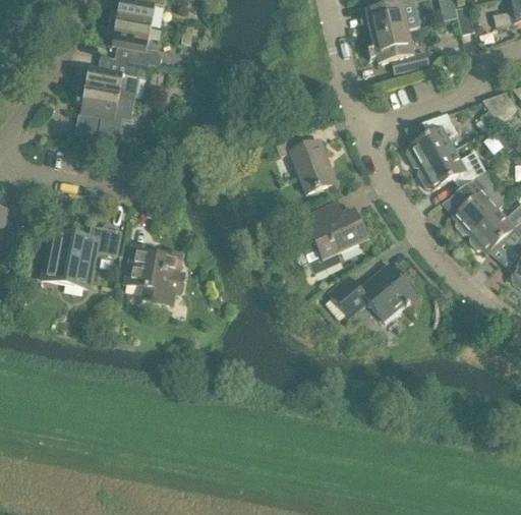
[(118,10),(111,8),(109,19),(150,27),(155,3),(164,5),(165,0),(120,0),(118,10)]
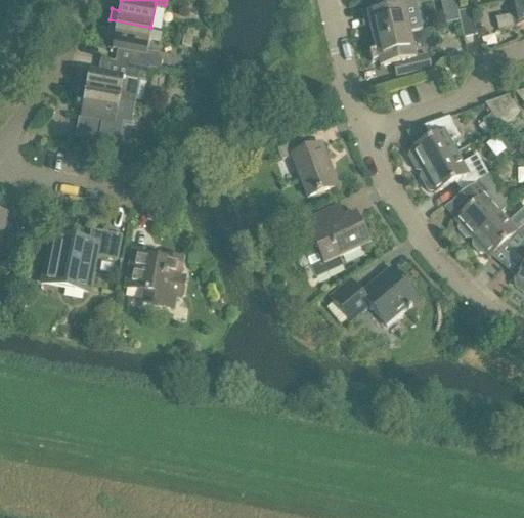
[(386,0),(388,7),(367,11),(374,38),(409,30),(422,27),(416,1),(416,0),(386,0)]
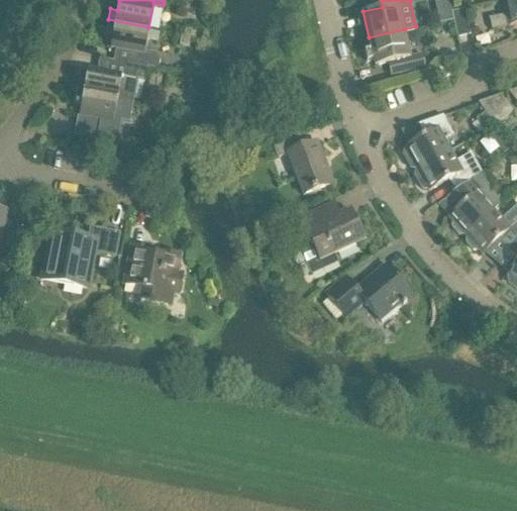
[(508,22),(516,20),(516,0),(503,0),(506,11),(489,14),(492,26),(508,22)]
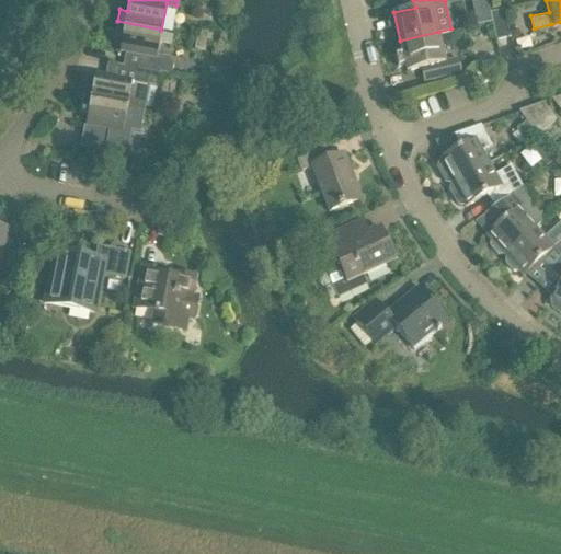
[(489,3),(474,8),(478,22),(492,19),(490,9),(489,3)]
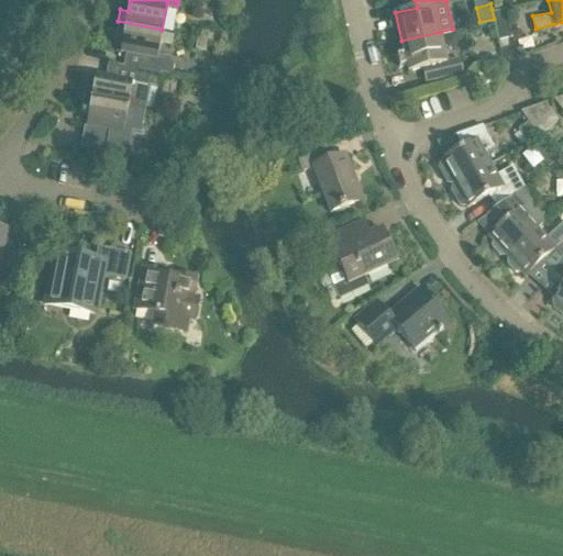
[(511,34),(506,7),(492,9),(494,19),(498,36),(511,34)]
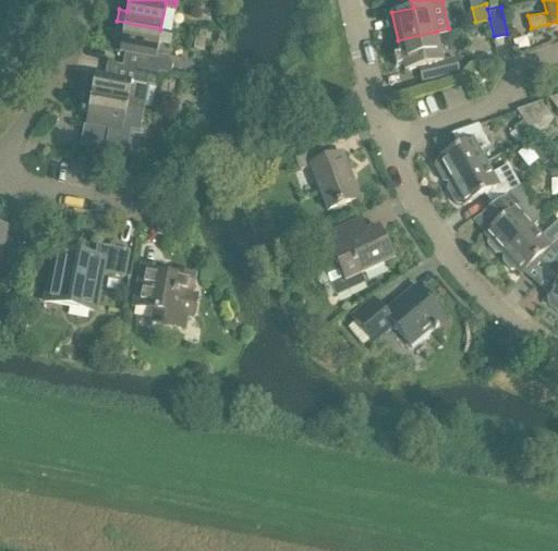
[(117,21),(114,33),(122,34),(119,48),(126,49),(123,62),(137,64),(144,66),(158,69),(170,71),(173,58),(168,53),(157,51),(159,40),(169,43),(171,32),(160,29),(117,21)]
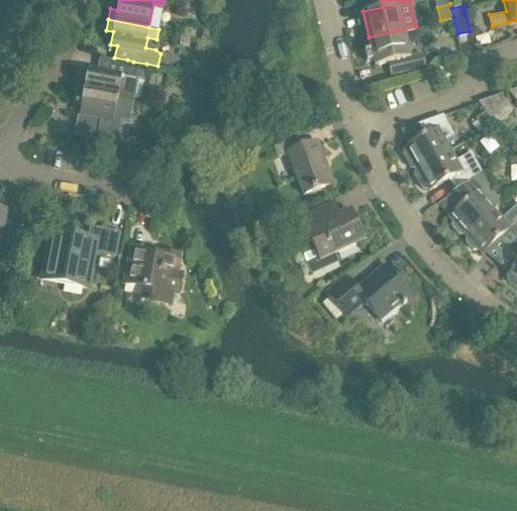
[(192,26),(183,25),(181,33),(190,34),(192,26)]
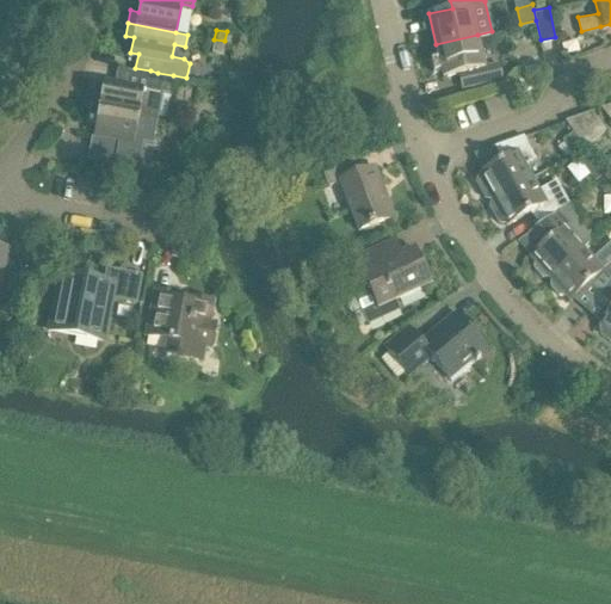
[(470,84),(503,75),(499,61),(485,63),(477,35),(436,44),(443,74),(467,68),(470,84)]
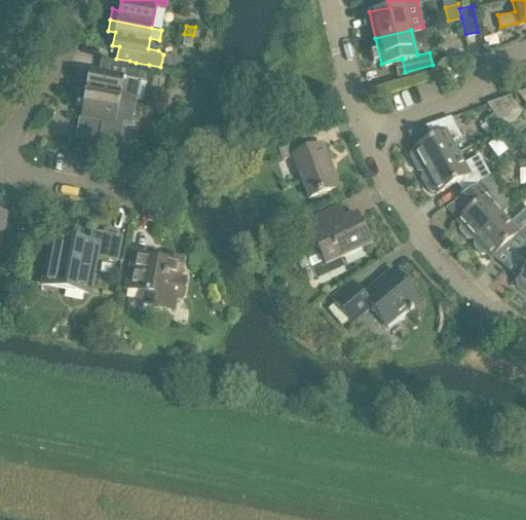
[(183,42),(192,43),(193,35),(184,34),(183,42)]
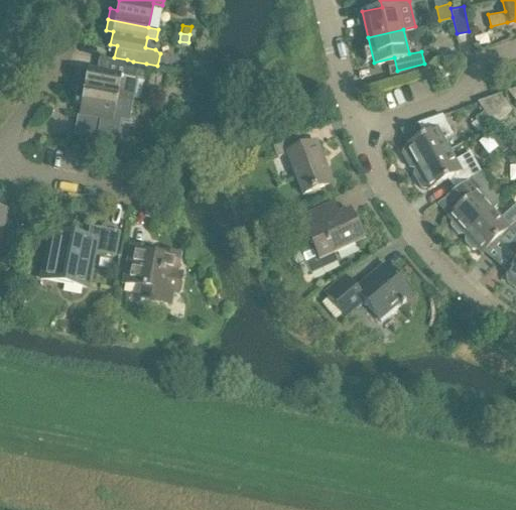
[(86,78),(79,77),(77,87),(129,96),(133,74),(144,76),(146,64),(133,61),(127,59),(114,57),(100,54),(97,67),(88,65),(86,78)]
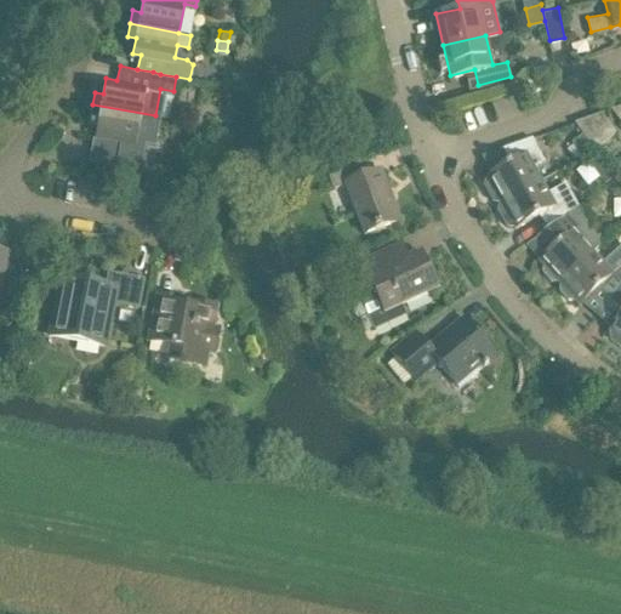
[(531,90),(542,85),(539,74),(528,78),(531,90)]
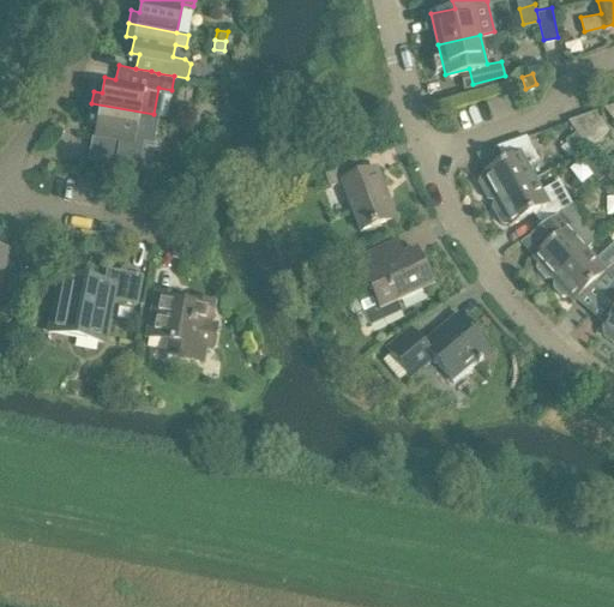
[(89,116),(97,119),(94,133),(115,138),(112,162),(142,167),(146,142),(149,143),(154,114),(91,103),(89,116)]
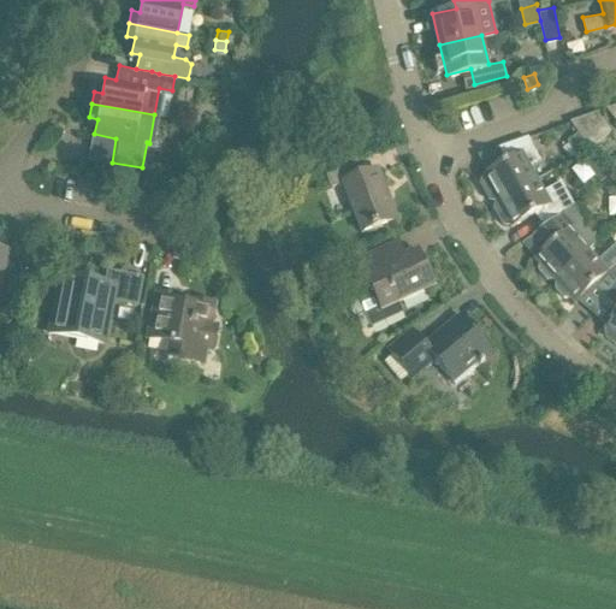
[(576,126),(586,140),(590,145),(610,129),(596,110),(590,112),(569,119),(576,126)]
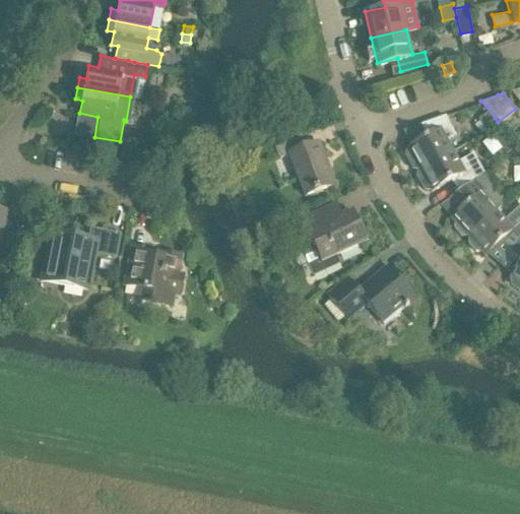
[(157,102),(167,104),(168,98),(158,95),(157,102)]
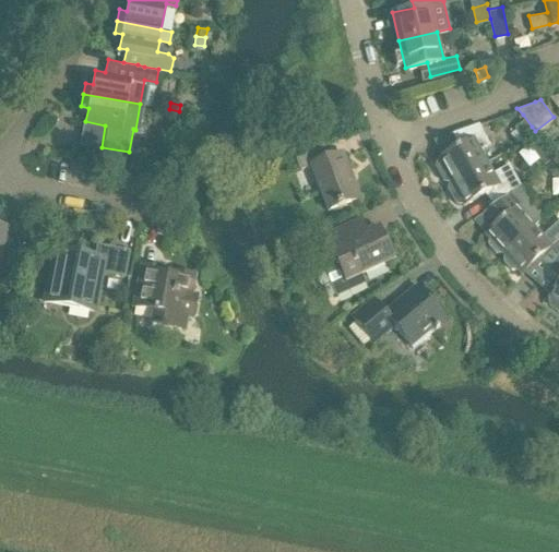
[(179,111),(169,109),(167,120),(178,121),(179,111)]
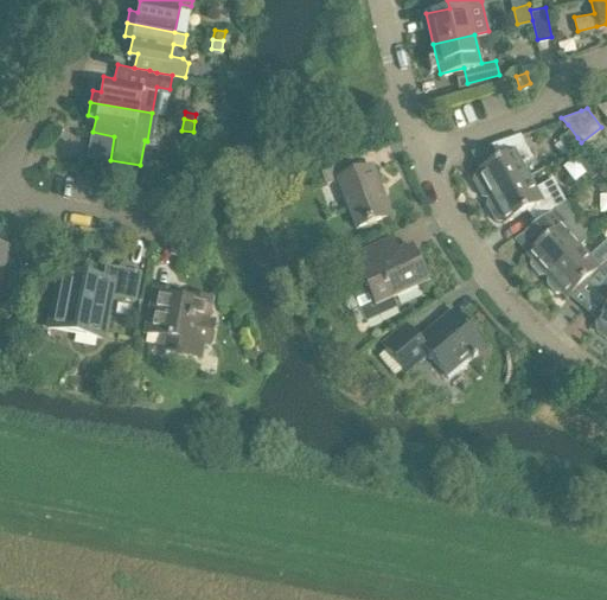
[(577,138),(568,125),(556,134),(566,146),(577,138)]
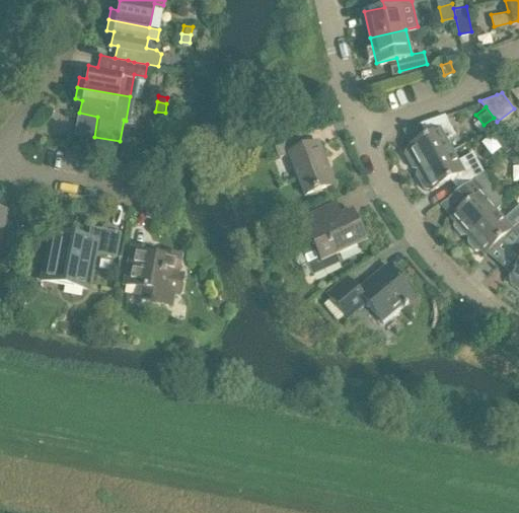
[(452,148),(446,137),(455,133),(445,113),(420,121),(426,134),(406,145),(408,147),(405,148),(404,152),(412,165),(416,166),(418,165),(419,167),(452,148)]
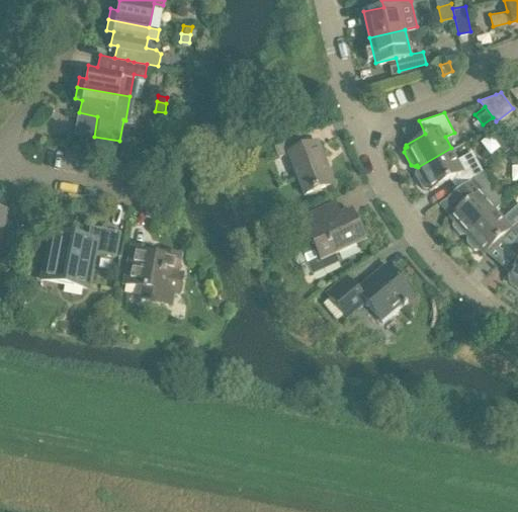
[(490,136),(499,147),(509,140),(500,129),(490,136)]
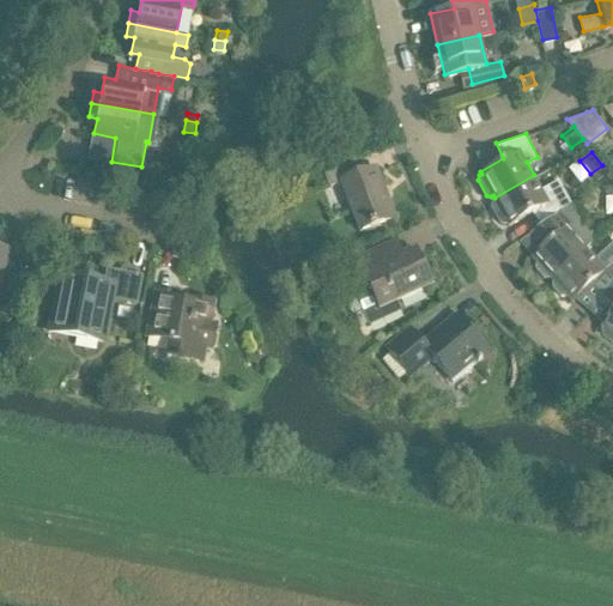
[(360,228),(395,214),(376,165),(360,170),(354,155),(323,167),(329,183),(341,179),(360,228)]
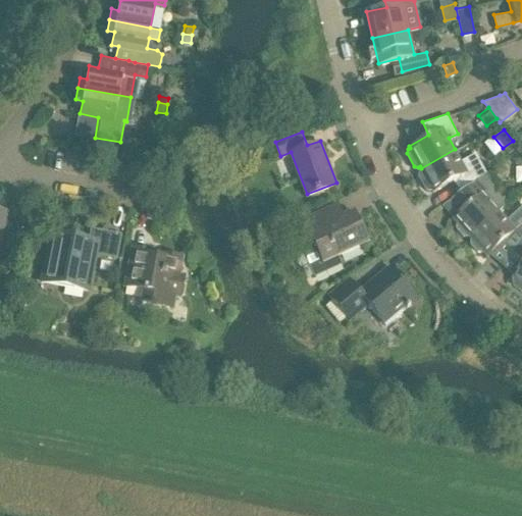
[(453,178),(461,190),(485,171),(475,153),(462,161),(455,149),(421,168),(421,169),(419,170),(418,173),(426,188),(429,189),(431,187),(433,190),(453,178)]
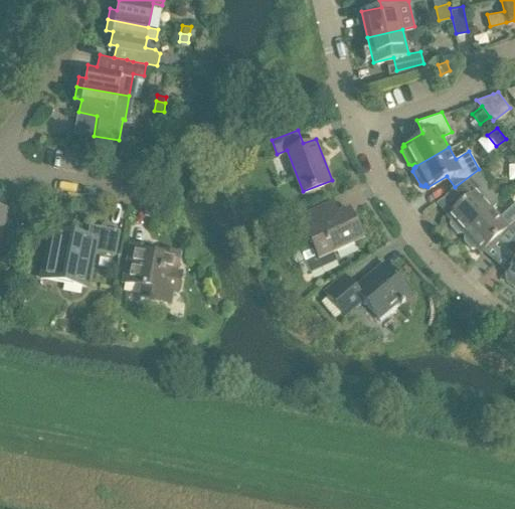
[(444,196),(454,207),(447,213),(451,217),(450,222),(457,230),(462,230),(464,232),(492,206),(499,199),(490,189),(490,182),(479,169),(455,187),(444,196)]
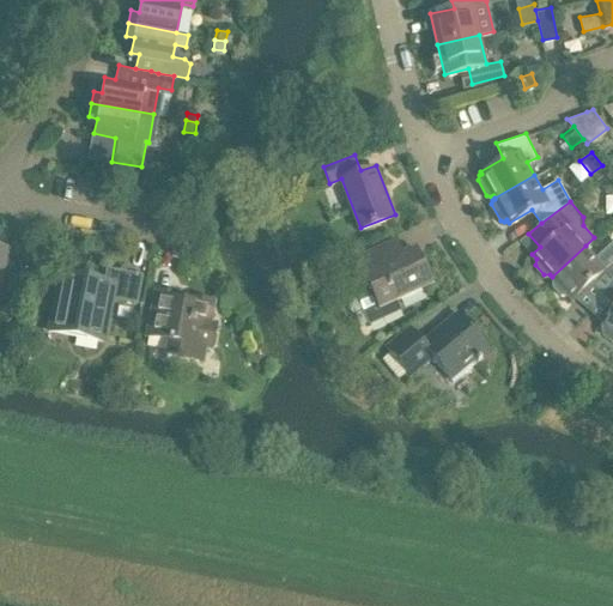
[(552,277),(553,278),(552,284),(560,292),(566,292),(571,297),(590,280),(604,291),(612,280),(612,238),(595,255),(586,246),(552,277)]
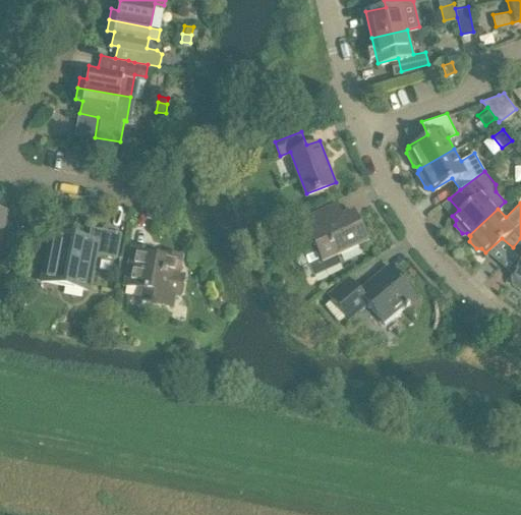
[(3,207),(3,209),(0,208),(0,265),(7,267),(13,236),(0,233),(0,228),(4,207),(3,207)]
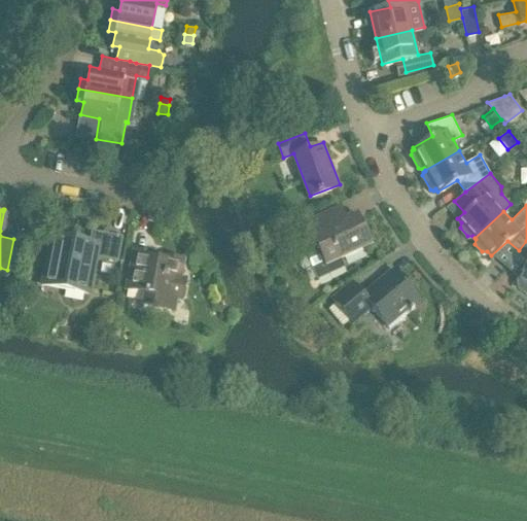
[(371,243),(356,213),(347,217),(330,224),(325,212),(294,227),(303,243),(308,240),(312,250),(307,252),(318,276),(344,264),(341,256),(371,243)]
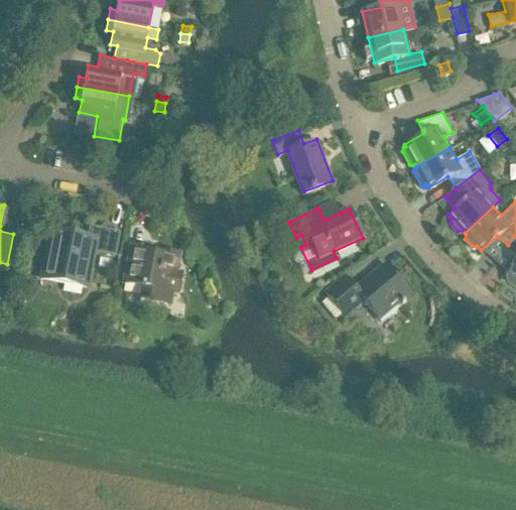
[(52,229),(44,265),(42,273),(88,282),(94,249),(115,253),(120,229),(90,223),(88,235),(39,225),(38,226),(52,229)]
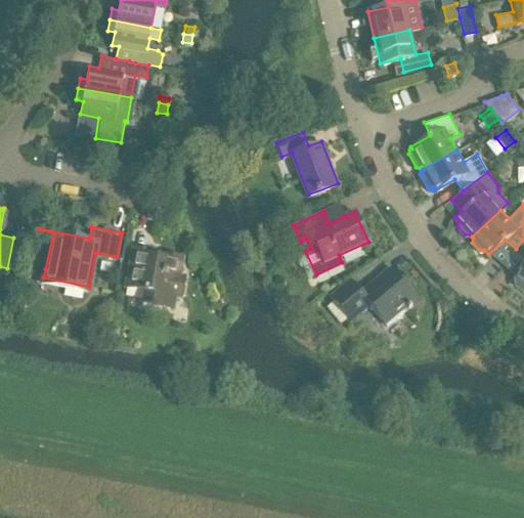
[(523,240),(516,249),(523,255),(523,261),(514,276),(517,278),(515,281),(516,285),(523,290),(523,240)]
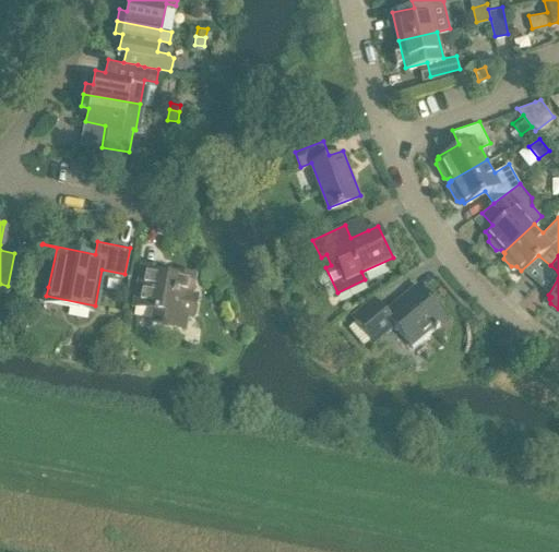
[(195,273),(142,263),(134,302),(154,307),(152,320),(174,324),(176,311),(192,314),(197,292),(191,291),(195,273)]
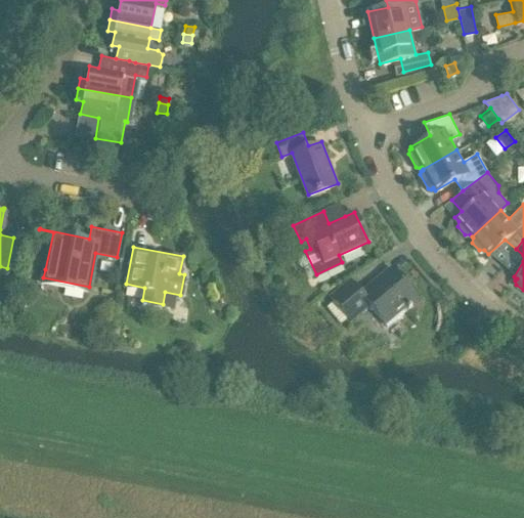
[(333,297),(325,303),(340,320),(347,314),(350,318),(369,302),(383,319),(394,309),(398,314),(419,298),(392,265),(361,291),(350,277),(331,294),(333,297)]
